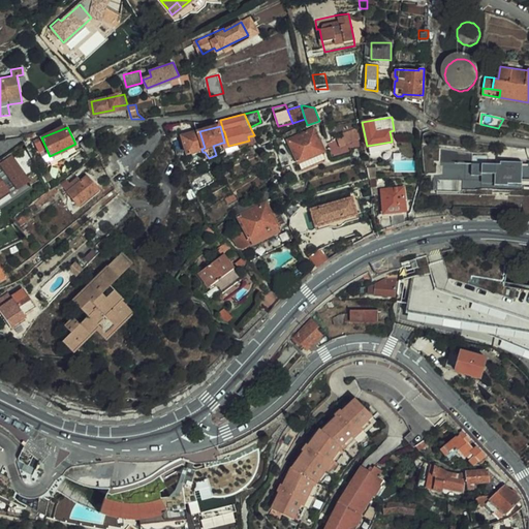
[(345,142),(360,136),(358,127),(342,132),(345,142)]
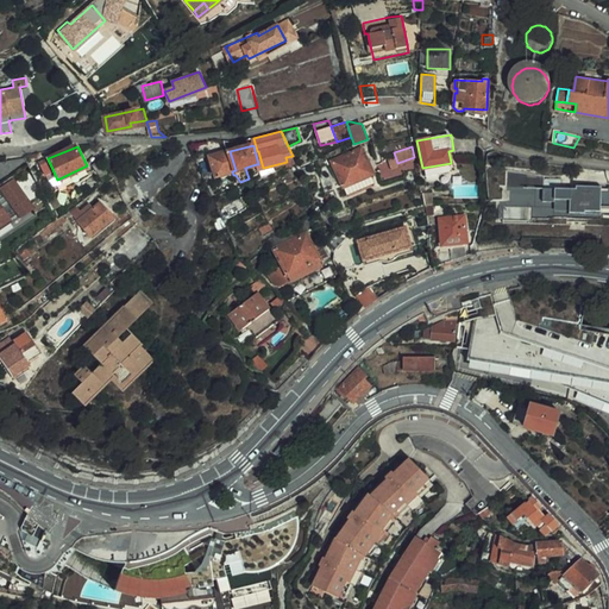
[(374,174),(360,149),(332,161),(343,187),(345,187),(349,193),(375,180),(371,175),(374,174)]
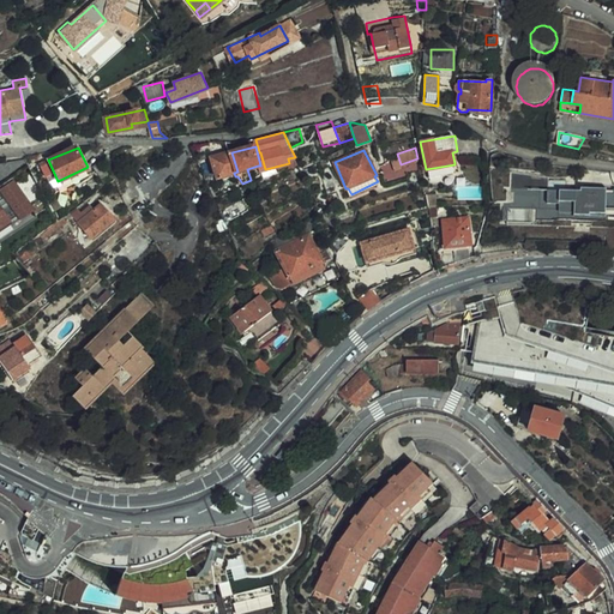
[(234,173),(238,172),(232,152),(229,154),(211,158),(217,179),(222,176),(223,180),(235,176),(234,173)]
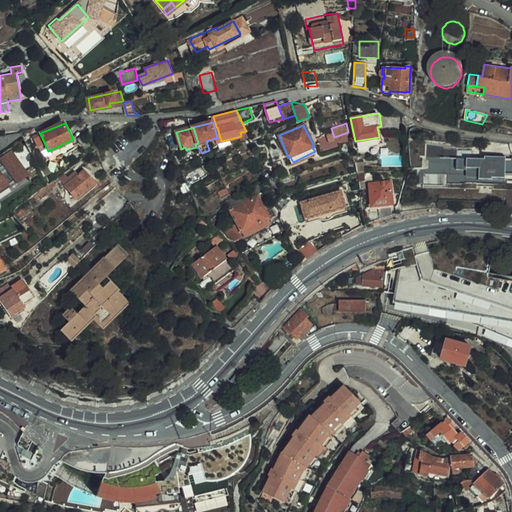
[(334,137),(331,128),(319,132),(323,144),(335,140),(334,137)]
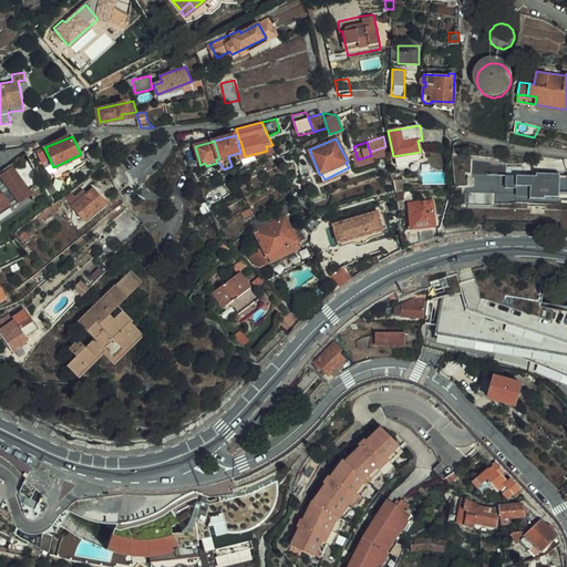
[(100,161),(93,150),(86,153),(93,165),(100,161)]
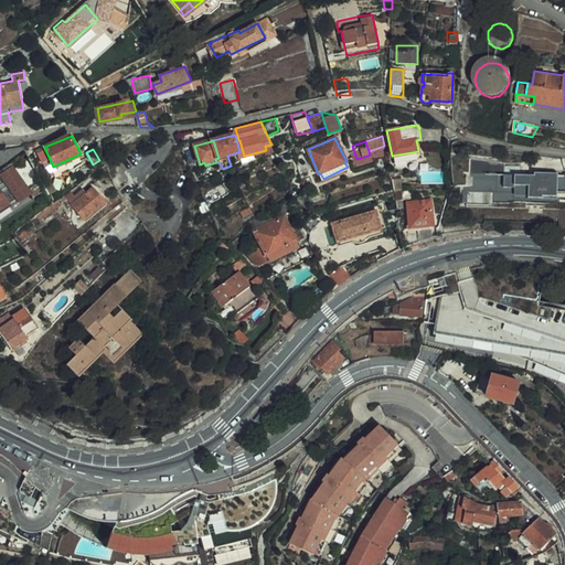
[(424,158),(423,149),(418,150),(418,151),(392,156),(393,163),(424,158)]
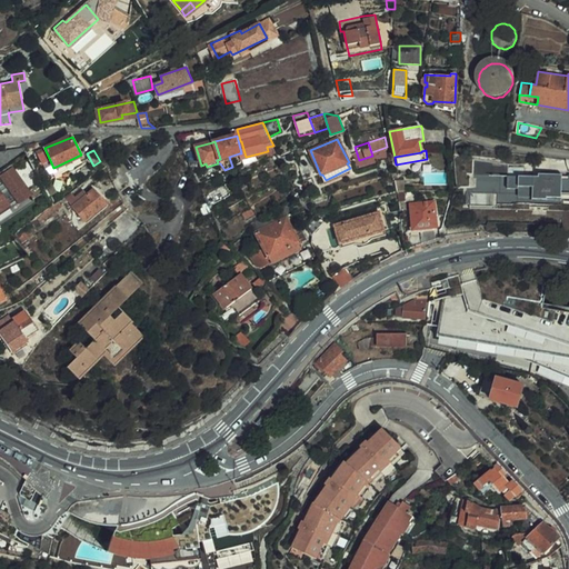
[(3,177),(0,179),(0,219),(32,197),(12,167),(1,173),(3,177)]
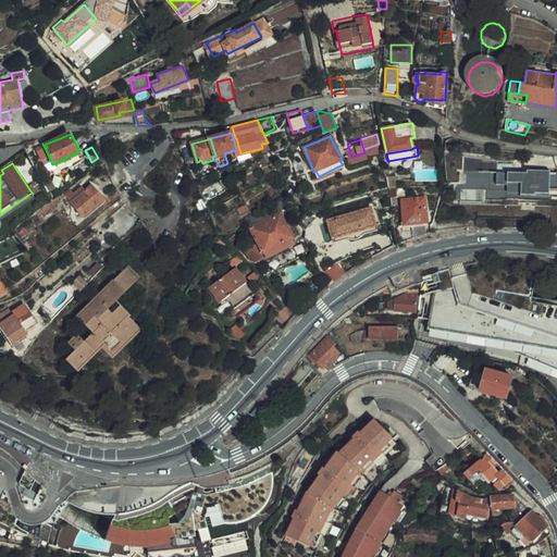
[(69,177),(64,169),(56,174),(60,182),(69,177)]
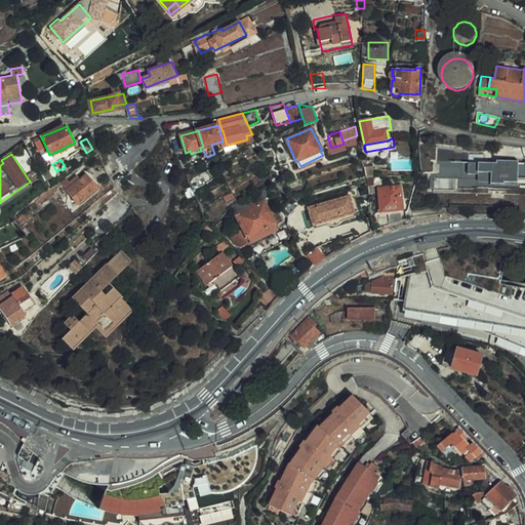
[(492,162),(469,162),(469,174),(479,173),(479,182),(493,182),(520,182),(520,178),(524,177),(524,163),(520,163),(520,161),(520,160),(497,160),(497,162),(492,162)]
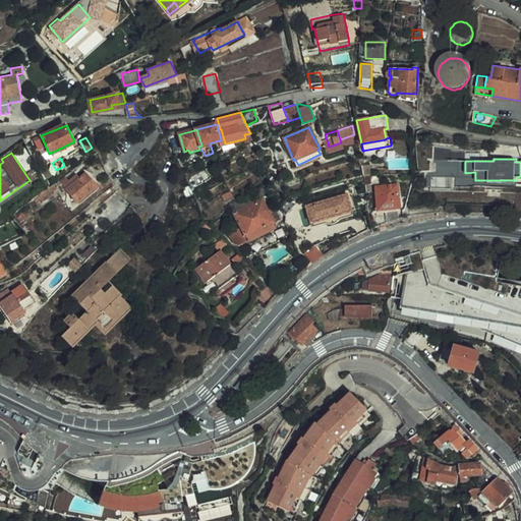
[(208,165),(187,178),(189,181),(192,187),(212,176),(208,165)]
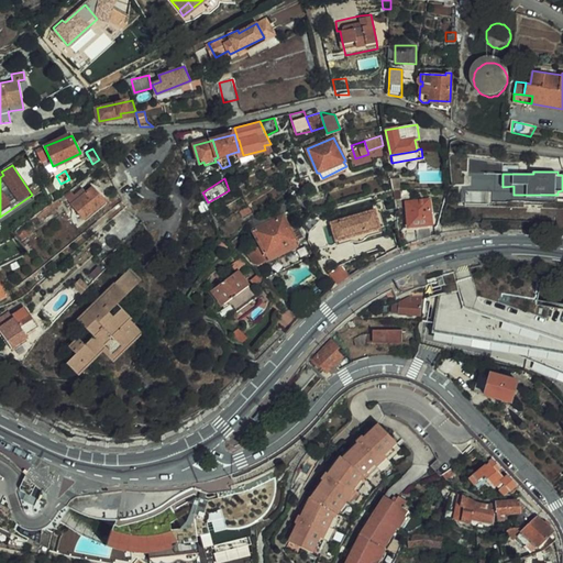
[(399,180),(390,180),(390,181),(393,191),(399,191),(400,191),(399,180)]
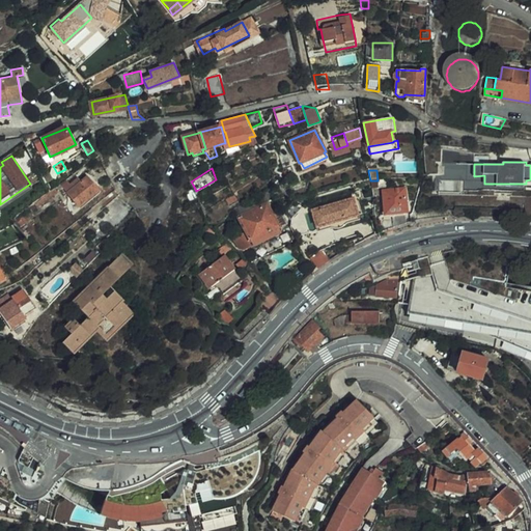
[(72,184),(67,179),(61,185),(68,193),(67,194),(80,206),(99,190),(87,177),(83,182),(79,177),(72,184)]
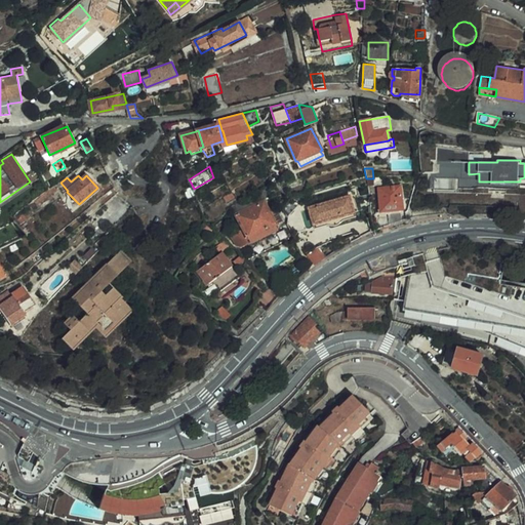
[(520,182),(493,182),(493,187),(520,187),(520,184),(524,184),(524,177),(520,178),(520,182)]
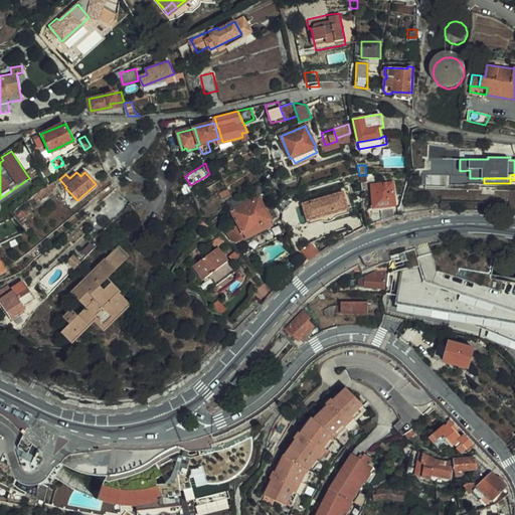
[(185,192),(190,189),(186,180),(180,184),(185,192)]
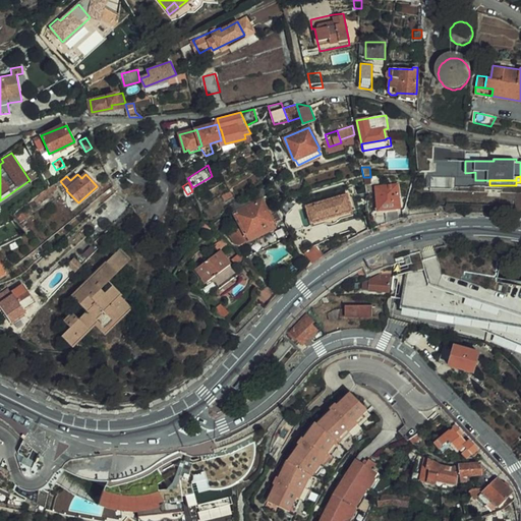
[(368,210),(371,230),(389,224),(389,210),(400,210),(400,182),(379,182),(379,210),(368,210)]
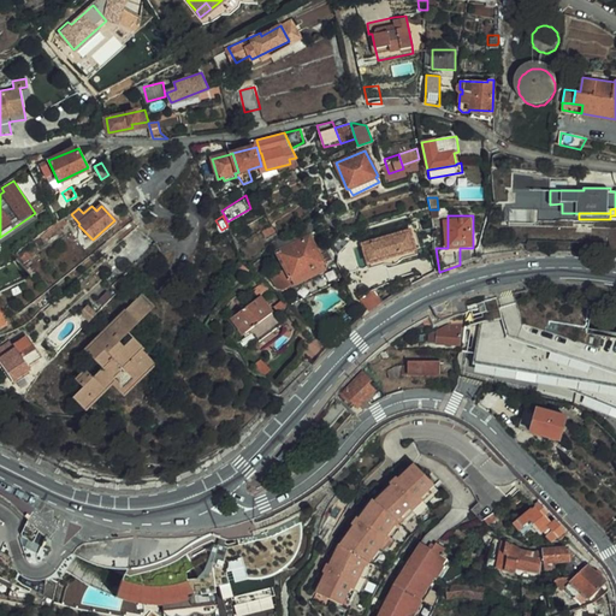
[(67,225),(63,220),(59,224),(17,256),(24,267),(33,260),(35,260),(41,255),(36,250),(43,244),(46,248),(47,248),(48,248),(49,248),(51,247),(52,244),(51,243),(48,240),(67,225)]
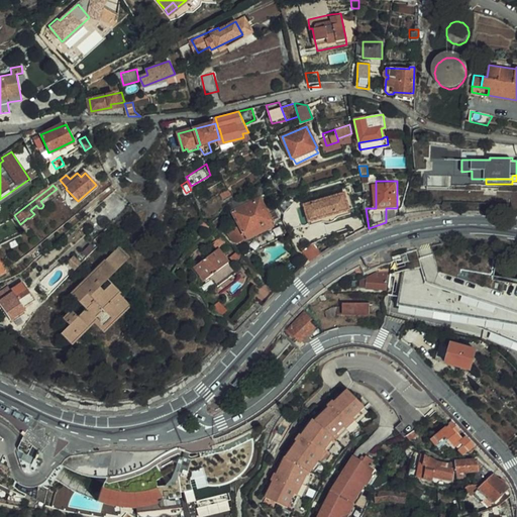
[(354,203),(350,188),(316,198),(321,213),(354,203)]
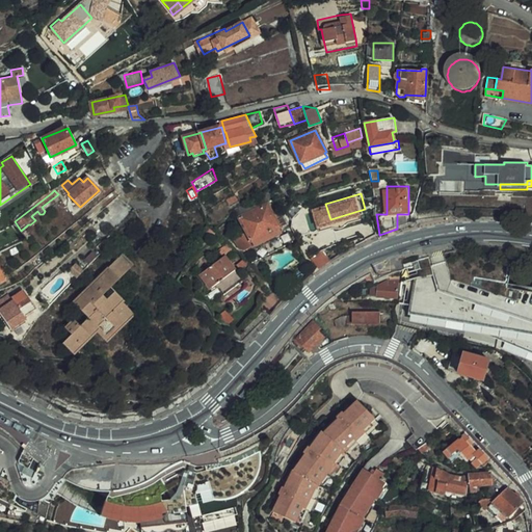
[(367,204),(374,202),(373,194),(365,197),(367,204)]
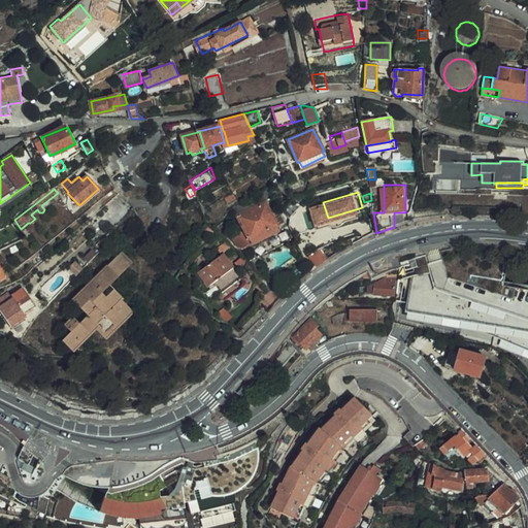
[(281,229),(277,225),(269,208),(265,201),(264,201),(238,215),(254,244),(281,229)]
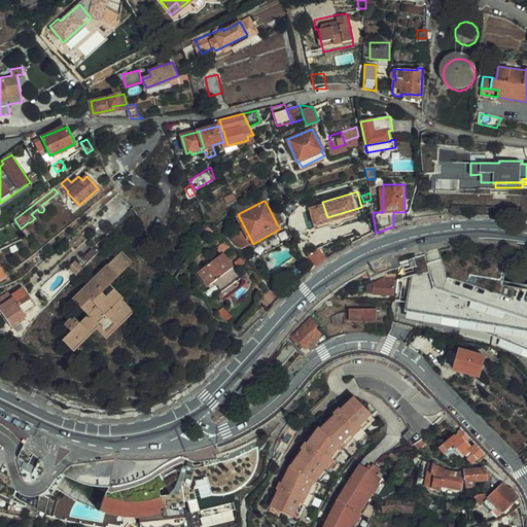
[(277,224),(280,222),(284,220),(276,204),(269,208),(277,224)]
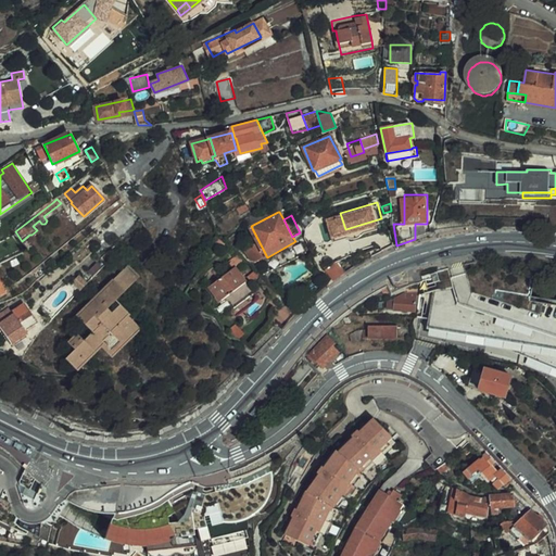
[(241,236),(237,229),(237,230),(236,231),(235,232),(234,232),(229,237),(234,241),(241,236)]
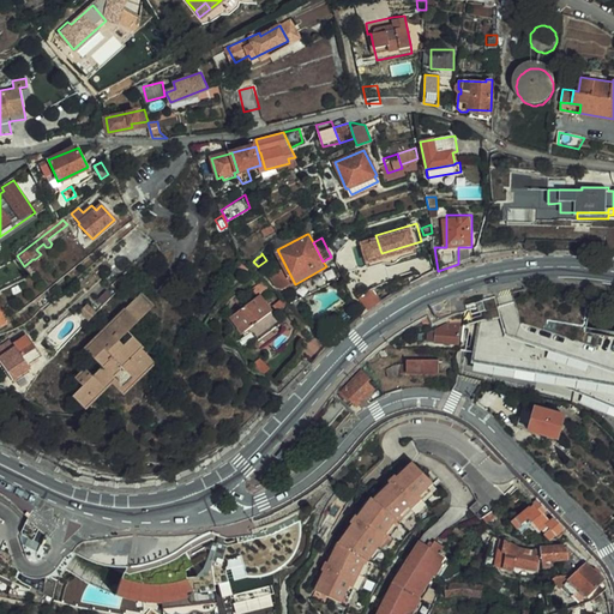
[(245,274),(250,268),(244,262),(238,268),(245,274)]
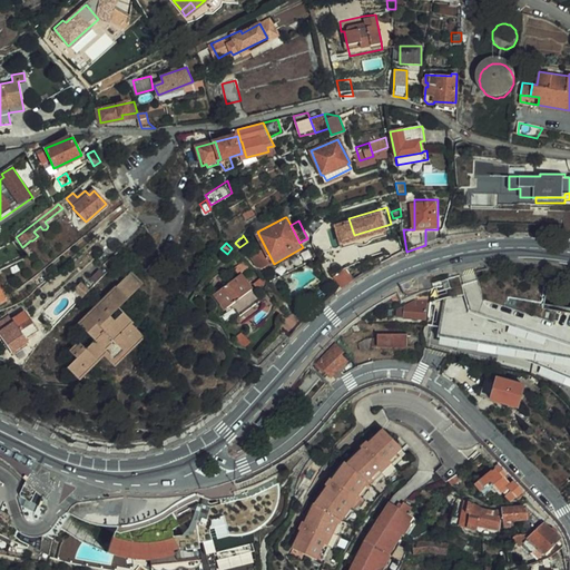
[(248,267),(244,262),(235,268),(238,273),(242,269),(243,272),(248,267)]
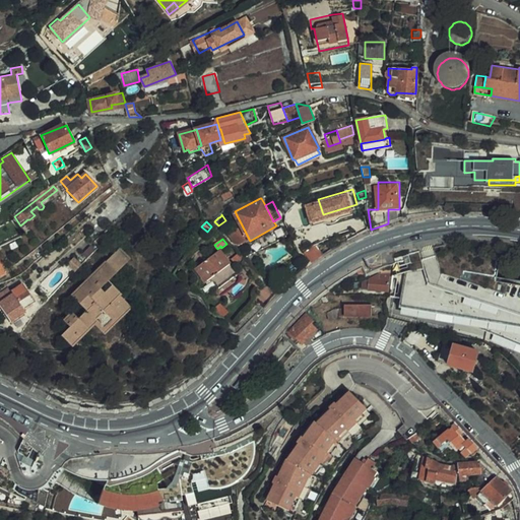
[(312,246),(319,258),(325,255),(317,243),(312,246)]
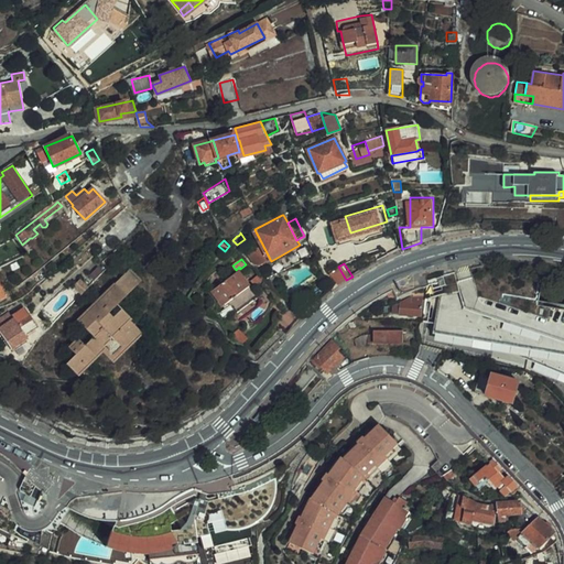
[(331,271),(338,284),(346,280),(338,267),(331,271)]
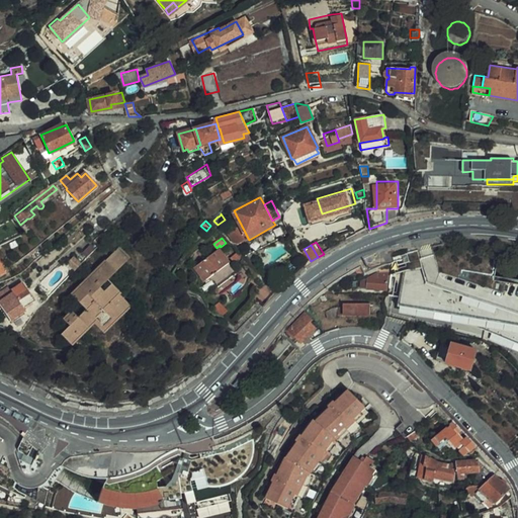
[(66,321),(72,327),(62,336),(74,347),(96,323),(98,321),(105,328),(131,304),(120,293),(121,292),(112,283),(105,291),(100,287),(126,259),(116,249),(71,295),(87,311),(80,318),(74,313),(66,321)]
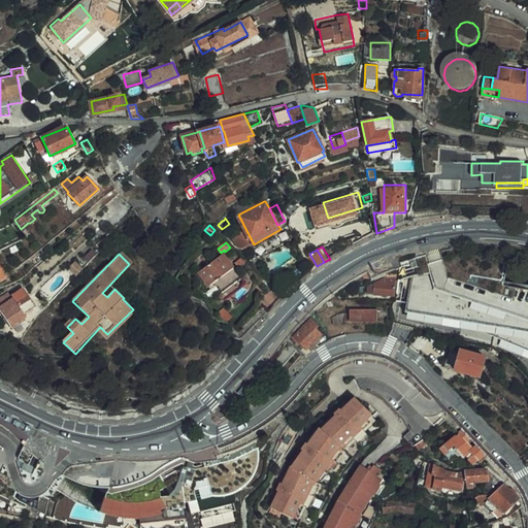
[(245,285),(223,255),(198,272),(208,287),(213,283),(219,289),(220,288),(222,291),(235,282),(239,289),(245,285)]
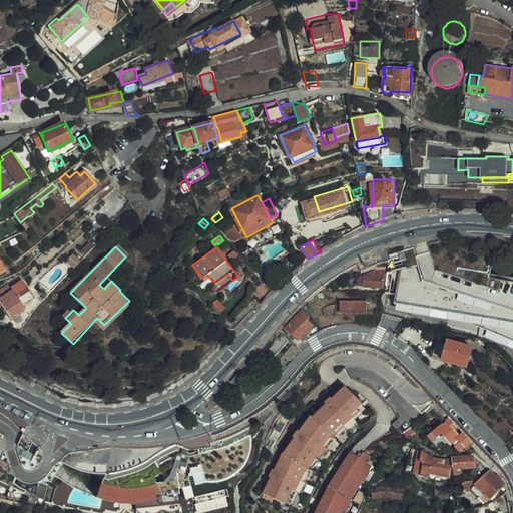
[(460,261),(402,269),(395,304),(460,316),(483,320),(512,332),(512,278),(491,274),(493,261),(460,261)]
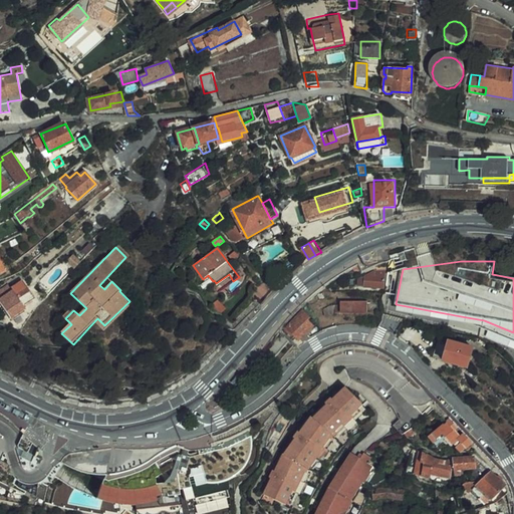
[(53,285),(54,284),(63,275),(64,274),(64,272),(63,270),(62,269),(61,268),(59,268),(57,268),(56,269),(48,278),(47,280),(47,281),(47,283),(48,284),(50,285),(51,286),(53,285)]
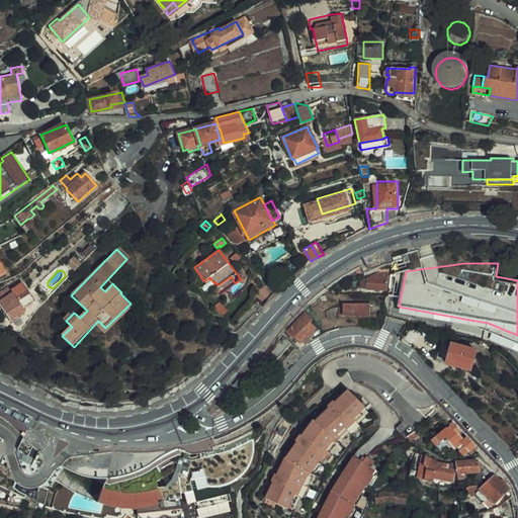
[(387,281),(391,281),(393,272),(382,271),(376,274),(375,277),(369,276),(368,288),(387,289),(387,281)]
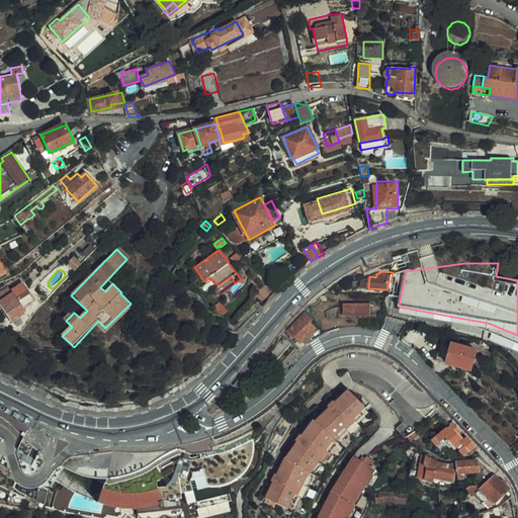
[(268,280),(278,289),(286,282),(276,272),(268,280)]
